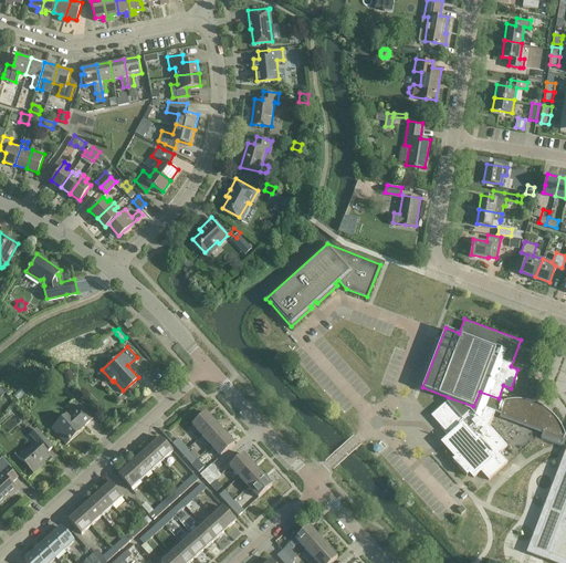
[(53,369),(45,376),(56,387),(63,381),(53,369)]
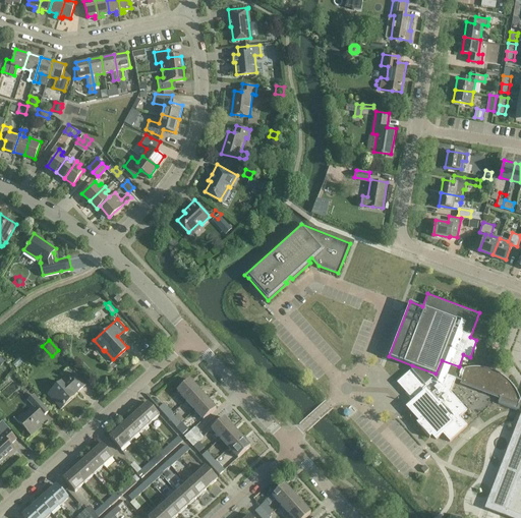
[(18,356),(12,361),(16,365),(21,360),(18,356)]
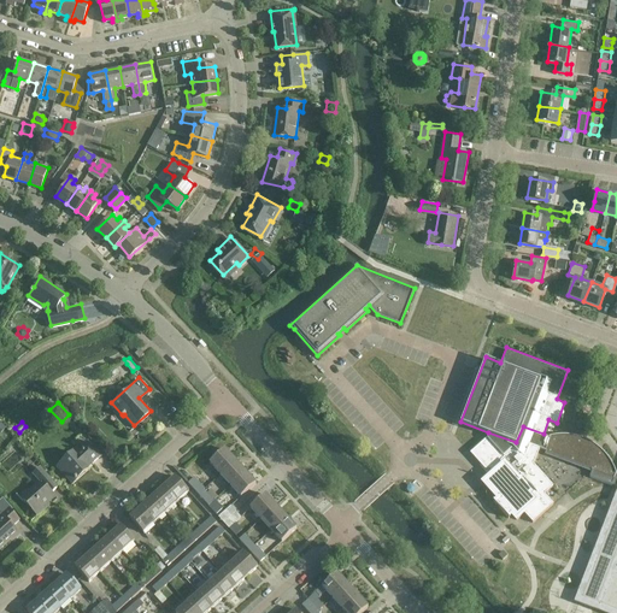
[(487,435),(470,451),(481,463),(485,466),(486,467),(487,467),(488,467),(489,466),(493,471),(489,475),(483,481),(498,497),(495,500),(495,499),(494,500),(509,516),(509,514),(511,512),(516,517),(524,511),(533,520),(535,518),(541,512),(553,501),(545,491),(554,484),(534,461),(535,460),(540,446),(546,448),(592,466),(592,467),(609,473),(613,476),(615,477),(616,472),(612,463),(606,454),(599,447),(591,441),(582,436),(574,434),(566,434),(558,434),(550,435),(551,436),(544,434),(523,426),(518,437),(516,442),(488,432),(487,435)]
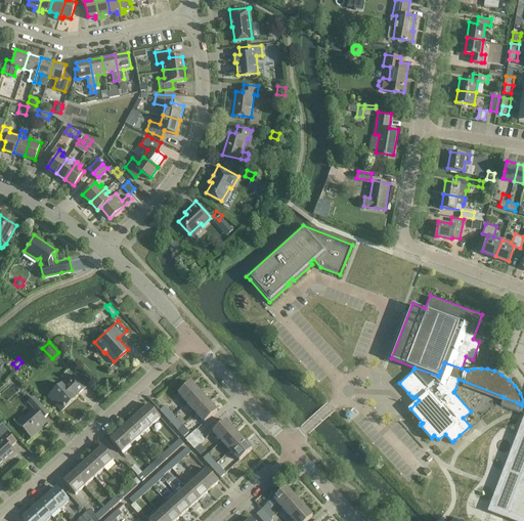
[(86,385),(79,378),(74,373),(62,383),(61,382),(48,394),(61,408),(75,397),(74,395),(86,385)]
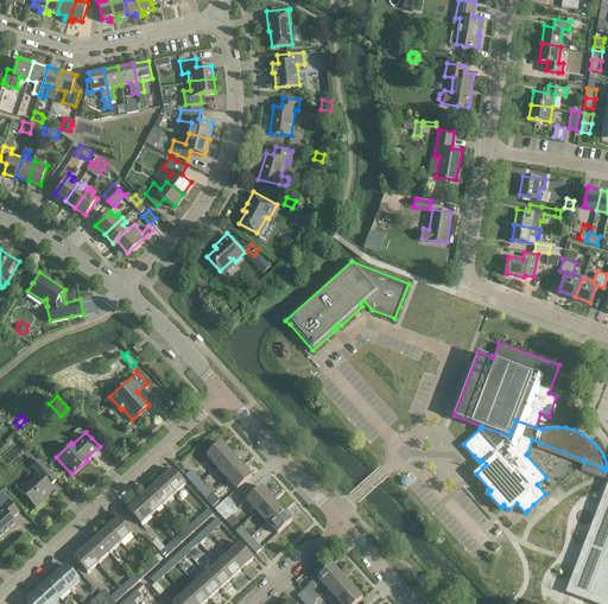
[(217,465),(232,451),(221,440),(207,453),(217,465)]
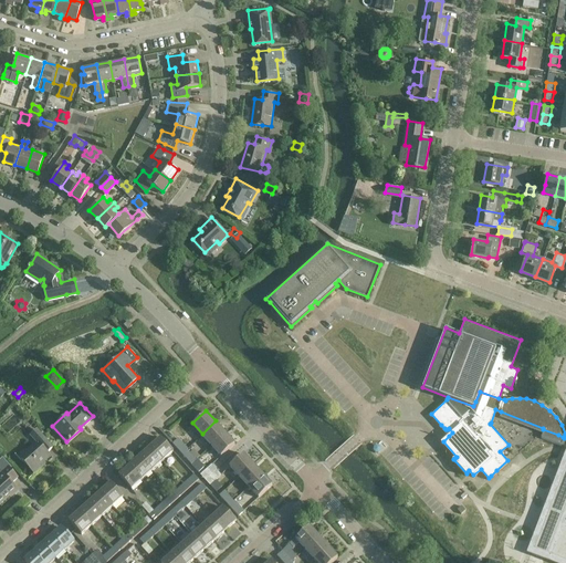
[(216,420),(202,434),(211,444),(226,431),(216,420)]
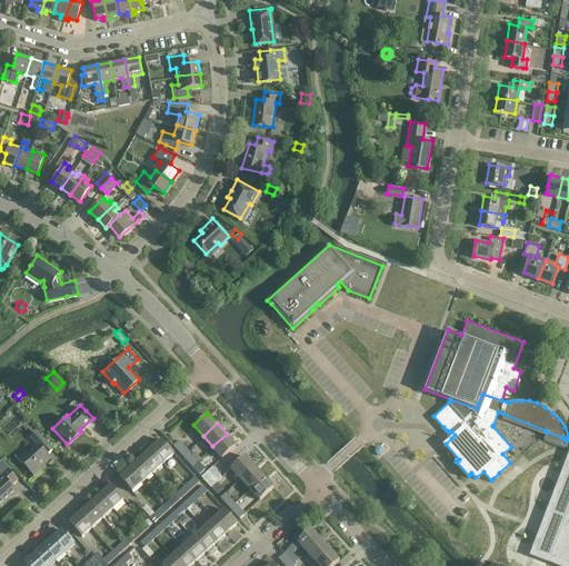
[(21,458),(27,465),(35,474),(52,458),(45,449),(50,445),(52,447),(53,447),(37,429),(31,435),(38,443),(21,458)]
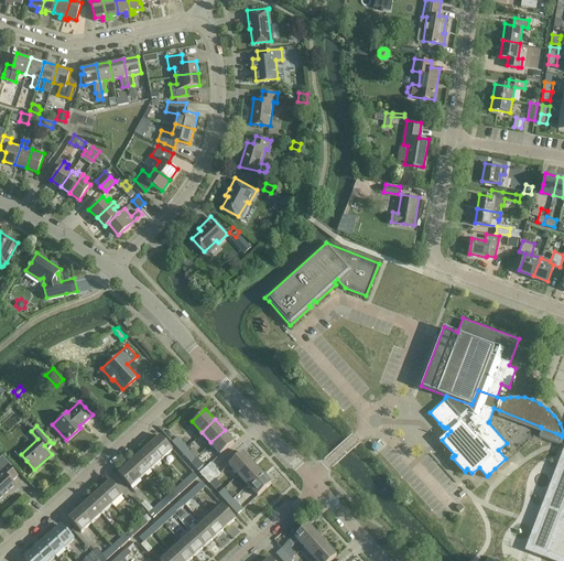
[(225,430),(210,442),(220,452),(234,440),(225,430)]
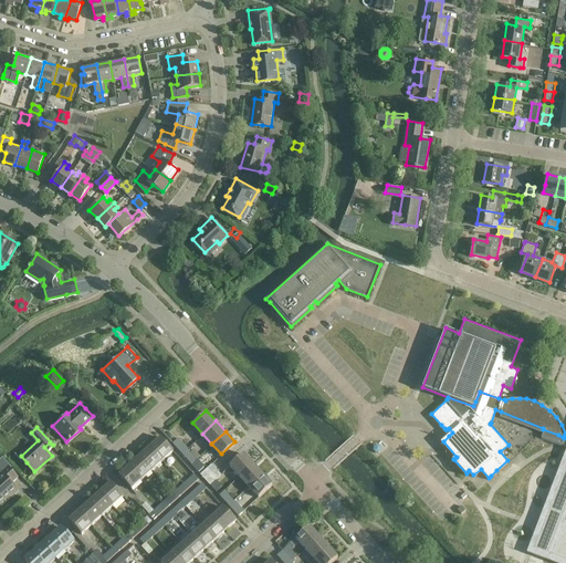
[(564,449),(526,548),(565,562),(565,440),(546,433),(544,441),(564,449)]
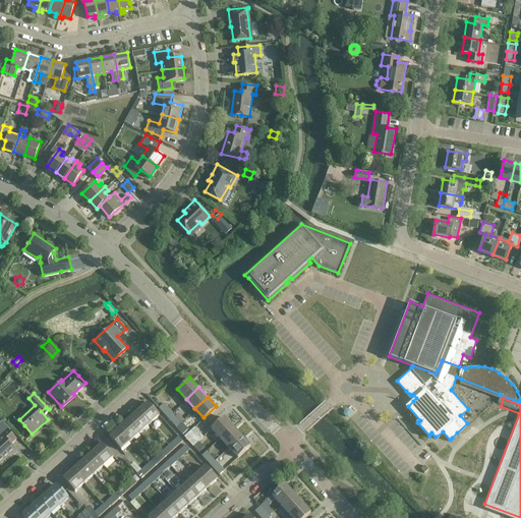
[(149,401),(138,409),(150,422),(160,413),(149,401)]
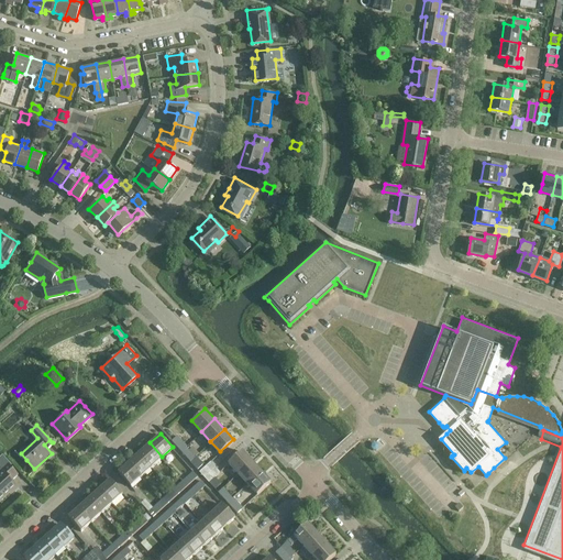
[(180,449),(185,445),(186,443),(176,434),(170,438),(180,449)]
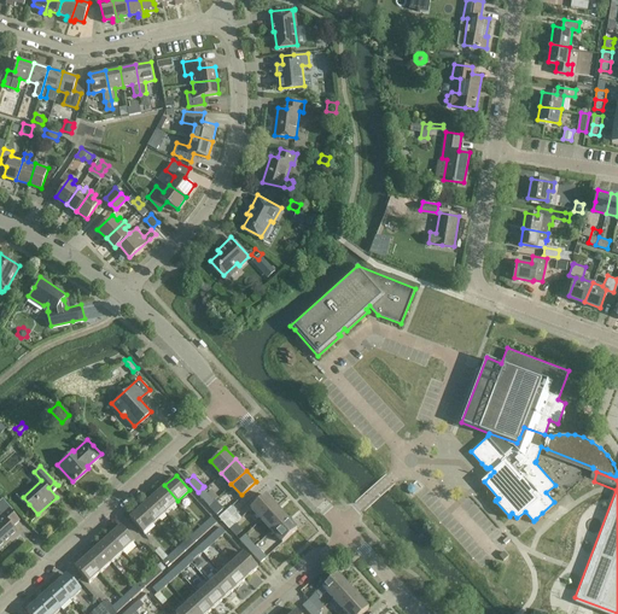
[(167,510),(178,501),(164,485),(153,496),(167,510)]
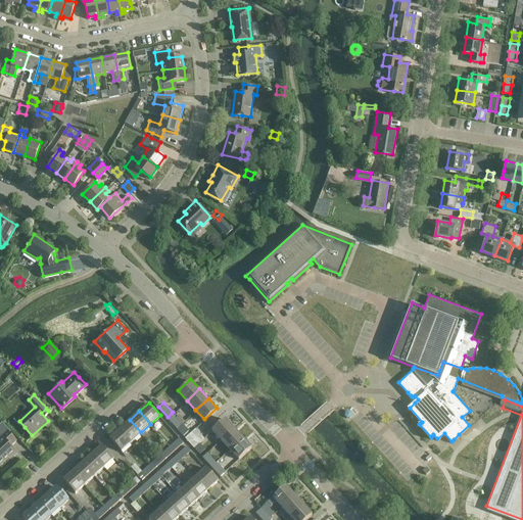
[(172,413),(168,417),(176,426),(185,419),(179,413),(176,417),(172,413)]
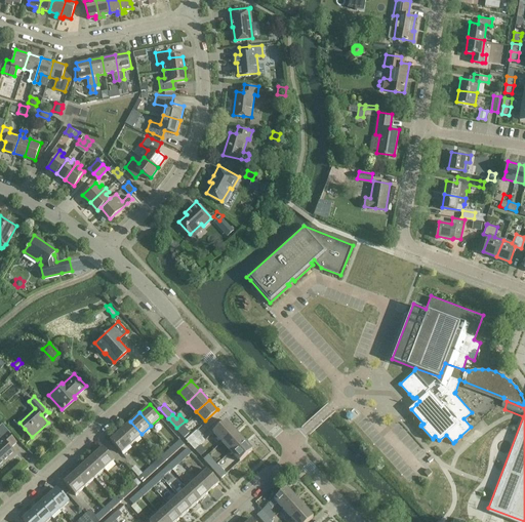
[(223,440),(235,429),(226,418),(213,430),(223,440)]
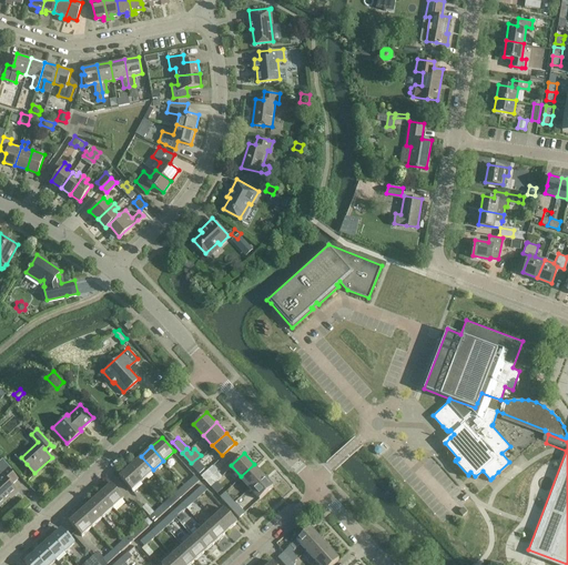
[(141,456),(130,465),(142,478),(153,470),(141,456)]
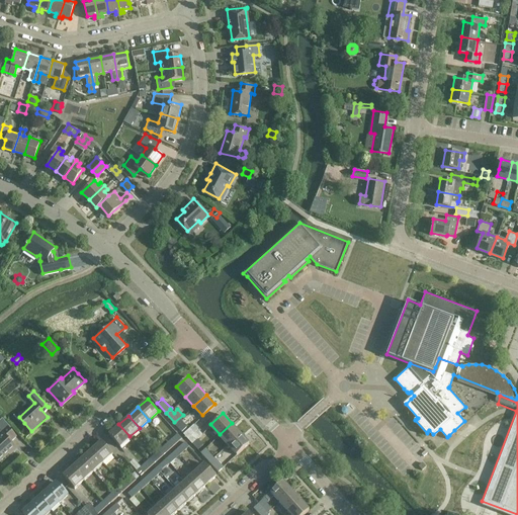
[(17,433),(10,425),(2,417),(0,418),(0,458),(15,445),(9,440),(17,433)]
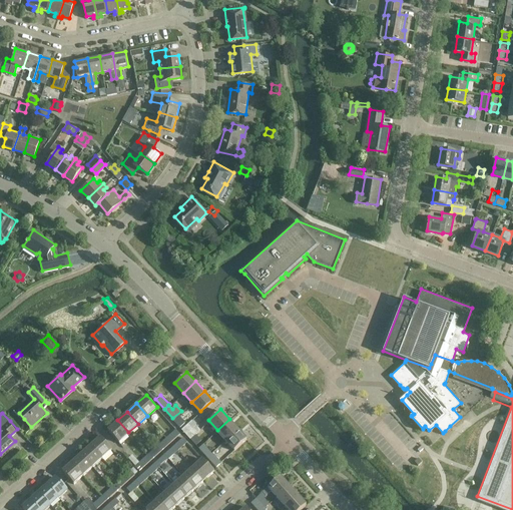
[(185,432),(195,423),(191,419),(181,428),(185,432)]
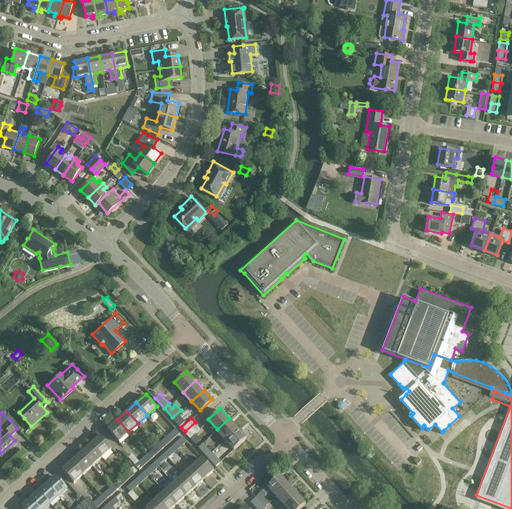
[(237,427),(229,418),(217,429),(225,438),(237,427)]
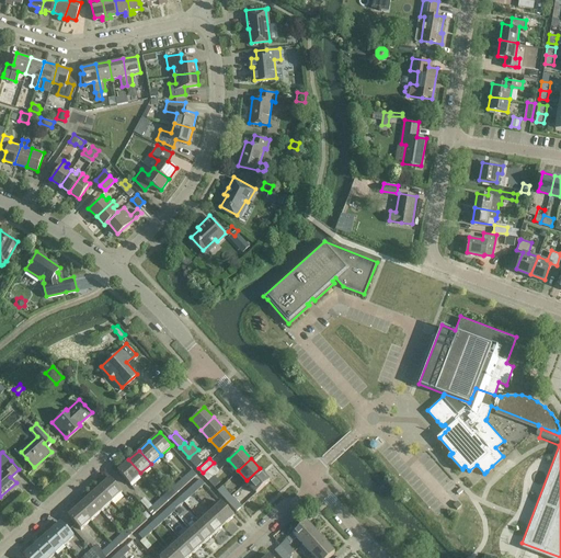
[(118,469),(125,477),(130,482),(140,473),(128,459),(118,469)]
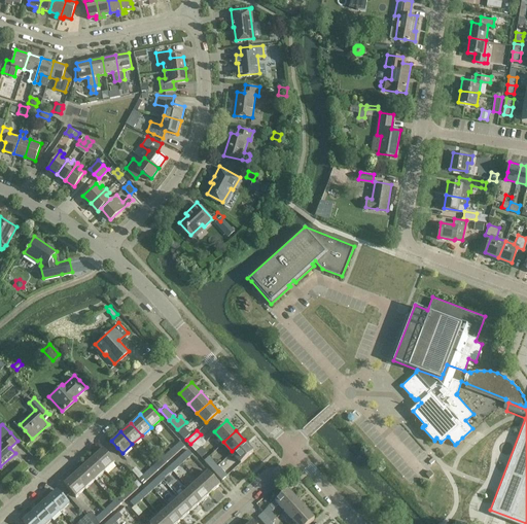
[(205,440),(201,434),(190,444),(195,449),(205,440)]
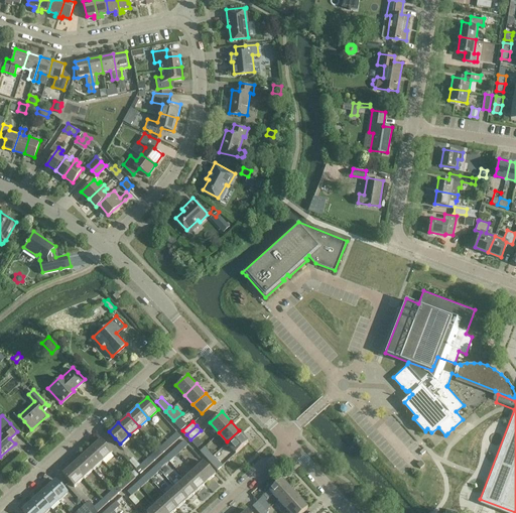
[(167,439),(171,443),(180,434),(177,430),(167,439)]
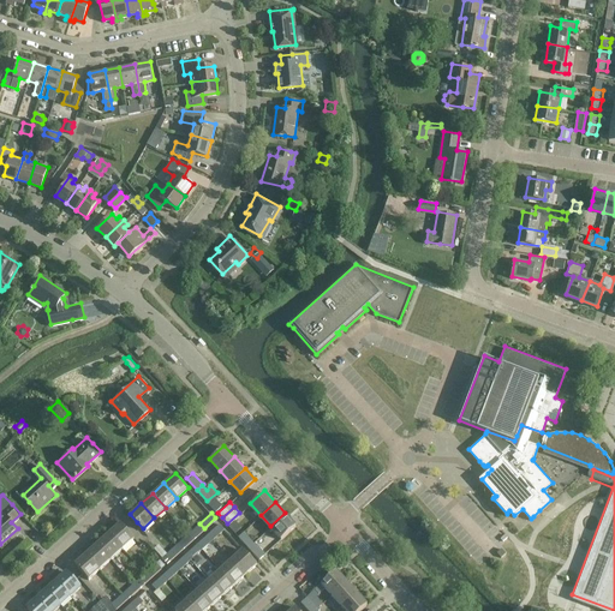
[(285,513),(270,526),(281,538),(296,525),(285,513)]
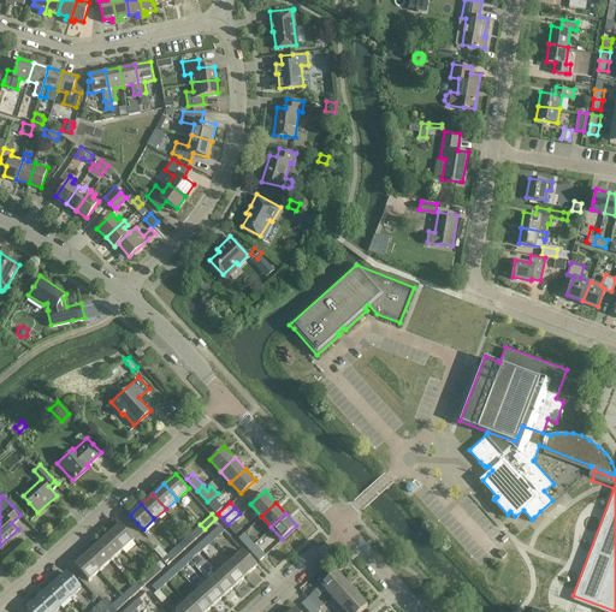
[(120,523),(108,533),(123,548),(135,538),(120,523)]
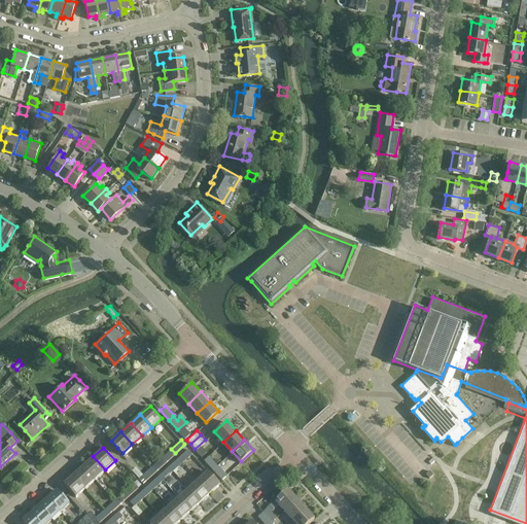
[(179,456),(182,460),(185,463),(191,458),(188,455),(192,452),(188,448),(179,456)]
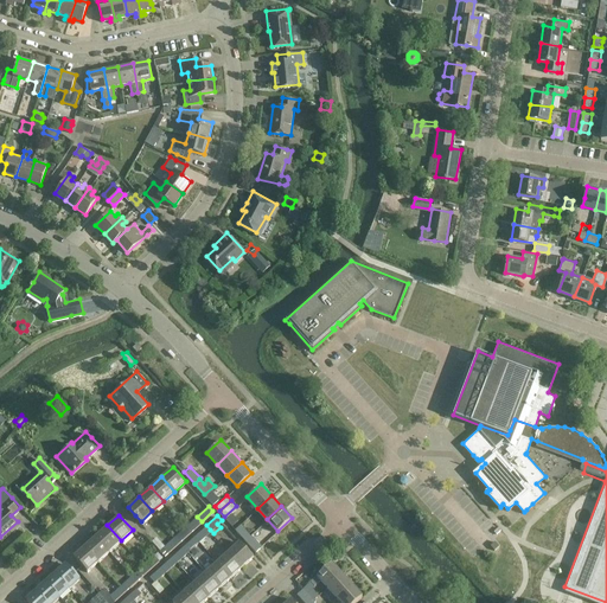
[(186,526),(191,531),(202,521),(197,517),(186,526)]
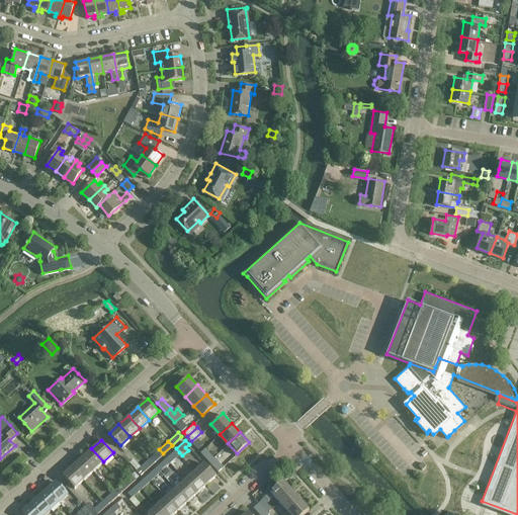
[(208,460),(212,456),(204,447),(200,450),(208,460)]
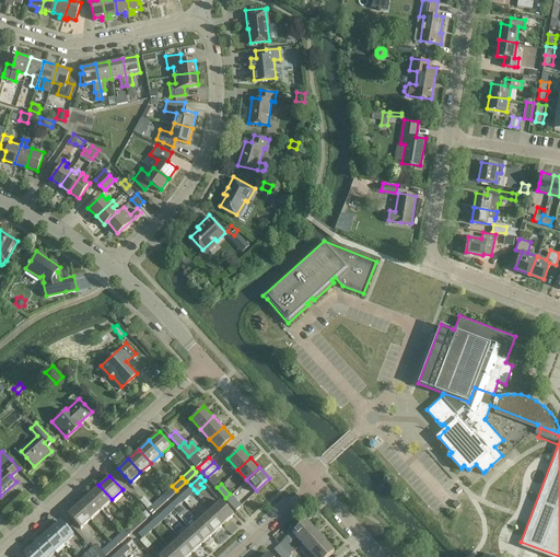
[(89,495),(101,508),(112,499),(98,485),(89,495)]
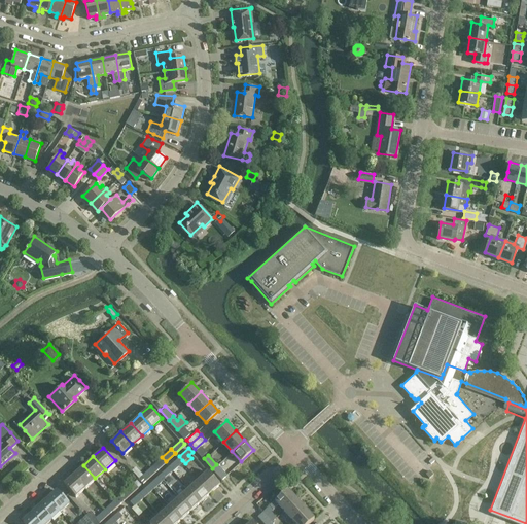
[(179,463),(182,460),(179,456),(169,464),(173,469),(176,473),(182,467),(179,463)]
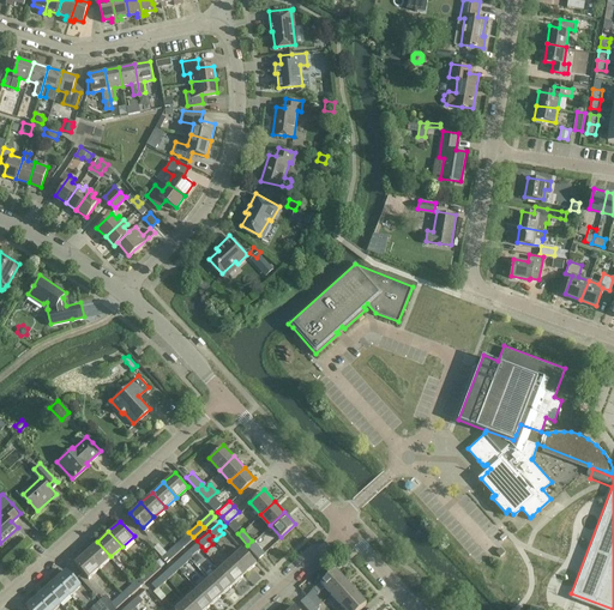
[(176,543),(181,548),(193,537),(188,532),(176,543)]
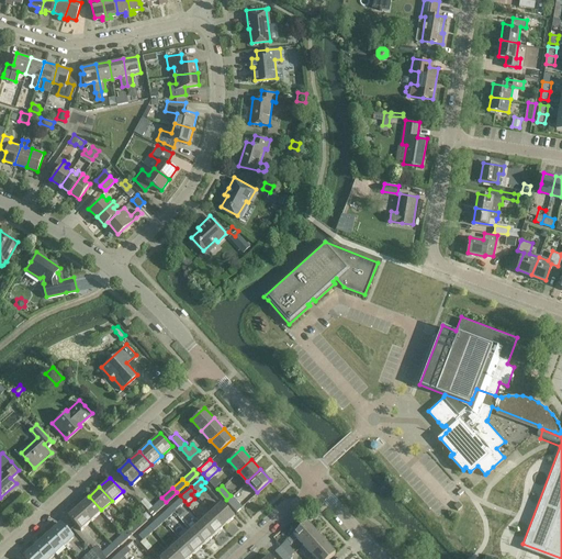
[(232,494),(231,495),(226,500),(236,511),(242,505),(232,494)]
